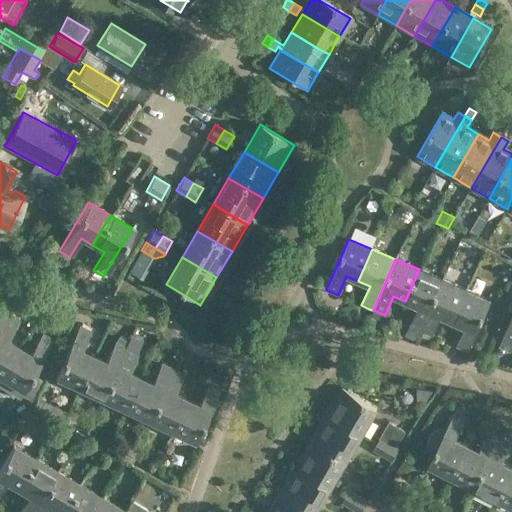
[(419,330),(420,330),(442,279),(419,269),(405,301),(416,306),(404,334),(415,339),(419,330)]
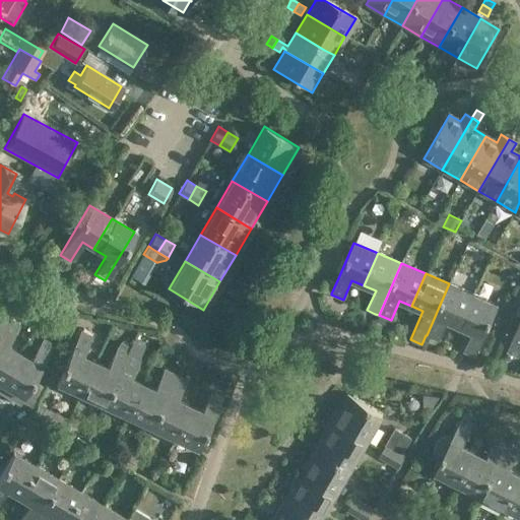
[(325,290),(331,294),(337,280),(331,277),(325,290)]
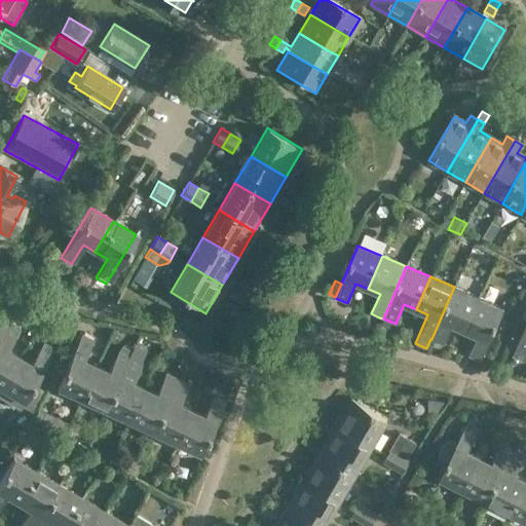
[(464,330),(478,297),(454,287),(431,339),(445,345),(453,326),(464,330)]
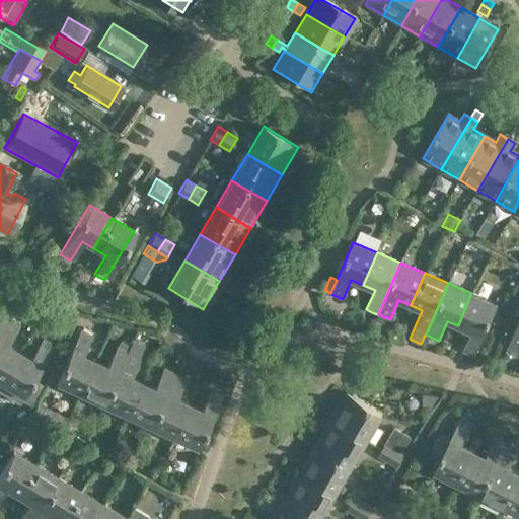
[(496,304),(471,293),(458,325),(470,331),(462,351),(473,356),(496,304)]
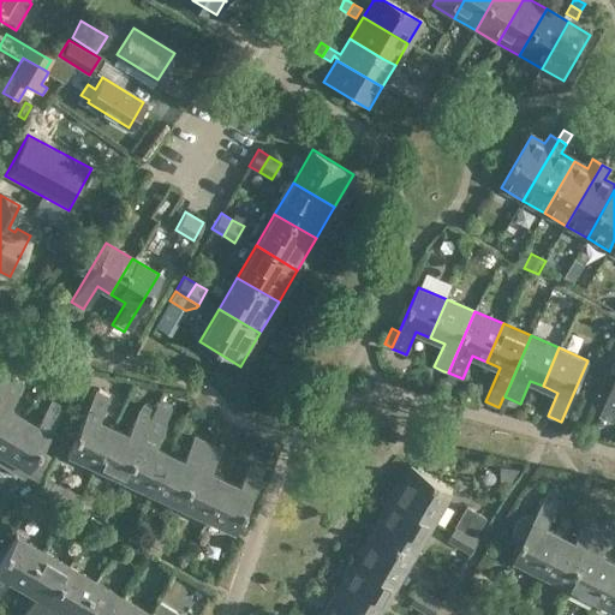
[(9,410),(21,388),(7,381),(0,393),(0,453),(22,417),(9,410)]
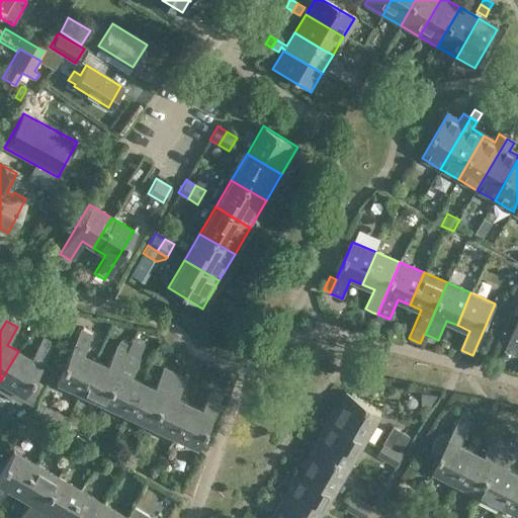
[(517,322),(505,352),(516,357),(517,352),(517,322)]
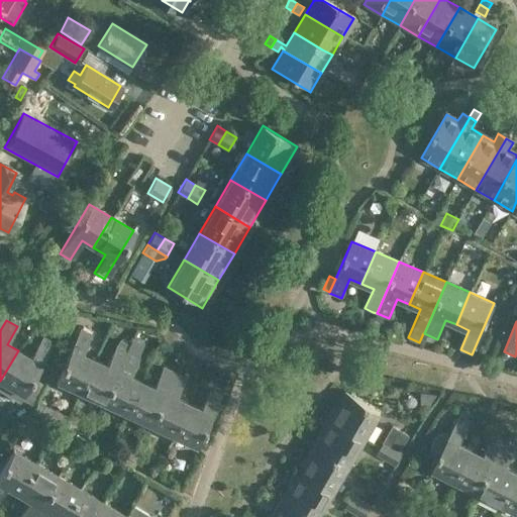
[(91,335),(79,329),(56,380),(79,392),(94,359),(82,354),(91,335)]
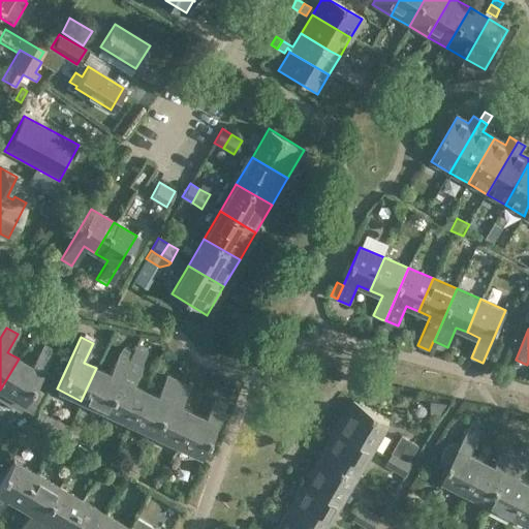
[(31,366),(19,359),(0,390),(24,404),(53,353),(41,347),(31,366)]
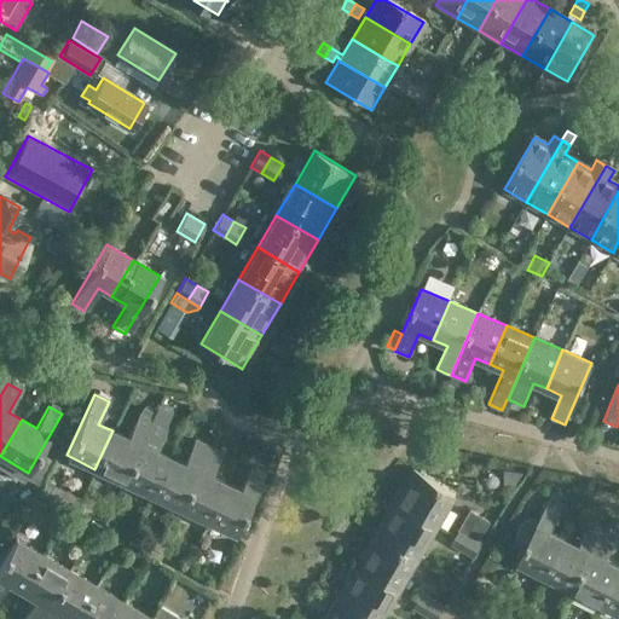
[(143,406),(140,414),(151,418),(155,412),(143,406)]
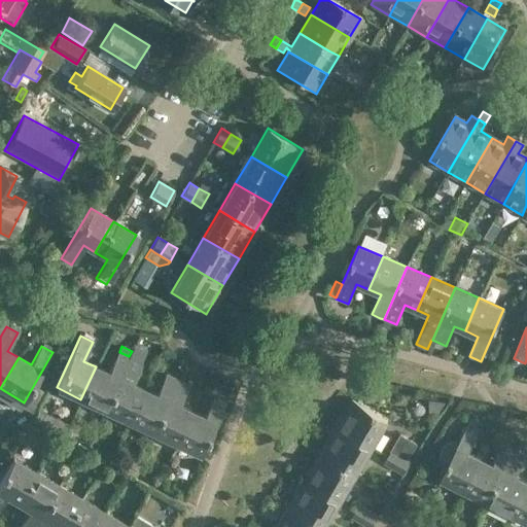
[(80,399),(104,410),(129,358),(117,353),(108,373),(96,366),(80,399)]
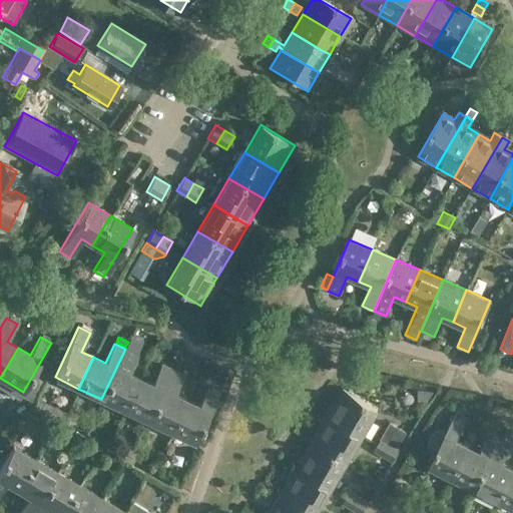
[(127,374),(136,355),(125,349),(101,399),(124,410),(139,379),(127,374)]
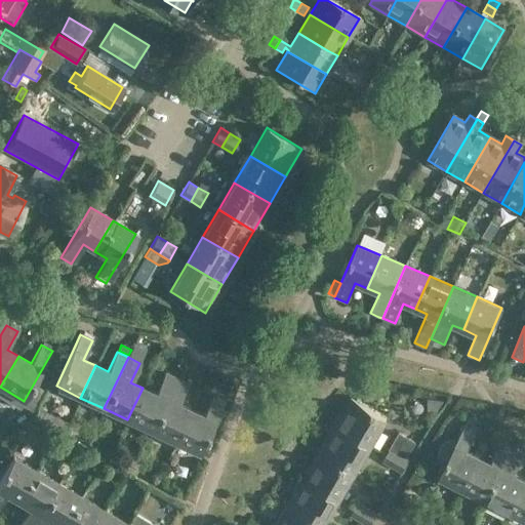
[(155,394),(143,388),(127,419),(151,431),(175,379),(164,374),(155,394)]
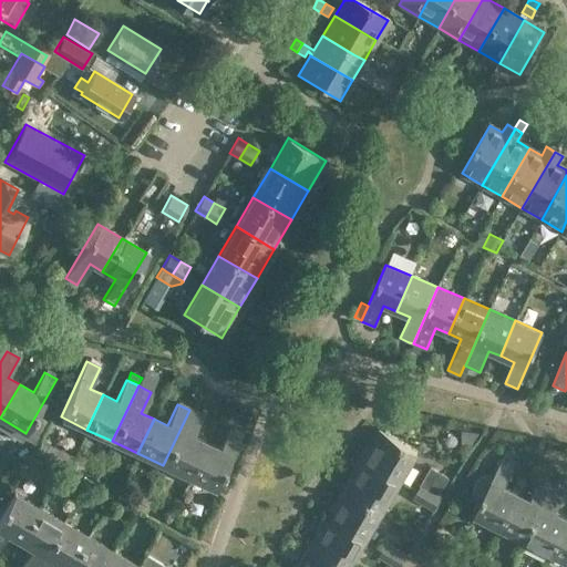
[(163,465),(188,477),(205,443),(192,436),(202,415),(189,410),(163,465)]
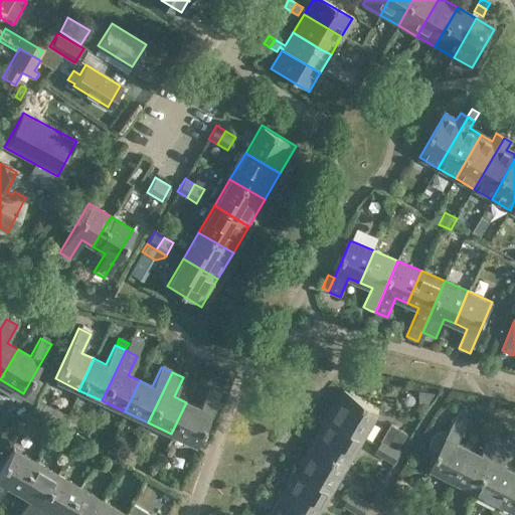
[(328,416),(361,437),(377,409),(343,389),(328,416)]
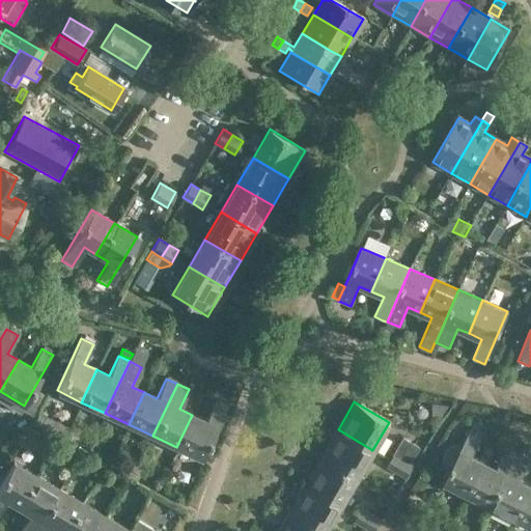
[(217,402),(207,422),(192,415),(176,447),(201,458),(226,407),(217,402)]
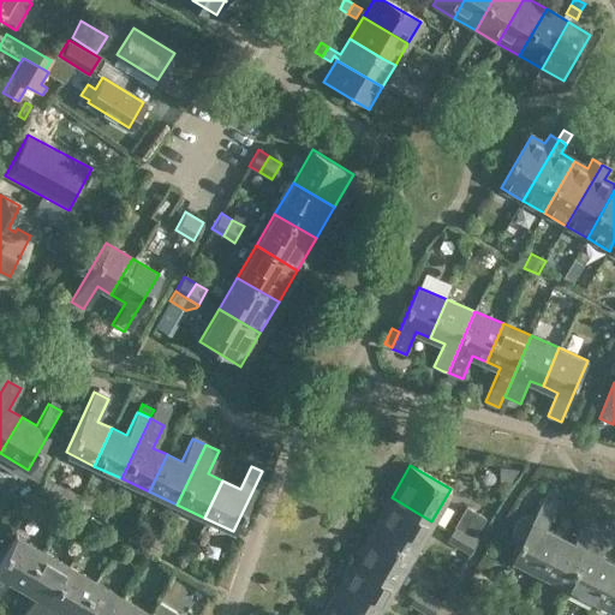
[(551,488),(537,517),(532,514),(527,513),(523,514),(518,518),(514,523),(513,527),(513,532),(515,538),(519,542),(523,544),(515,557),(543,572),(562,535),(548,527),(565,495),(551,488)]
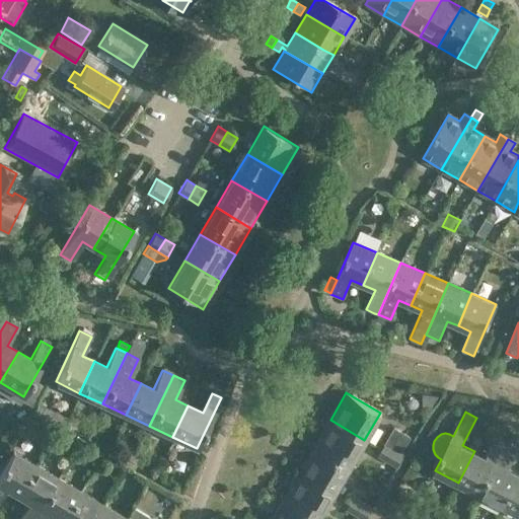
[(62,425),(63,426),(68,416),(60,413),(56,422),(62,425)]
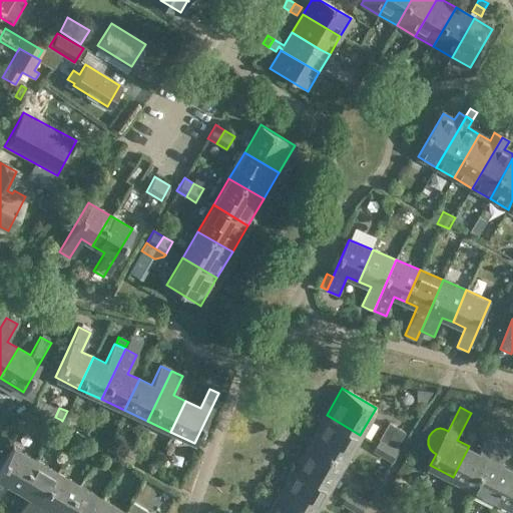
[(320,427),(311,442),(320,447),(345,462),(360,435),(327,415),(320,427)]
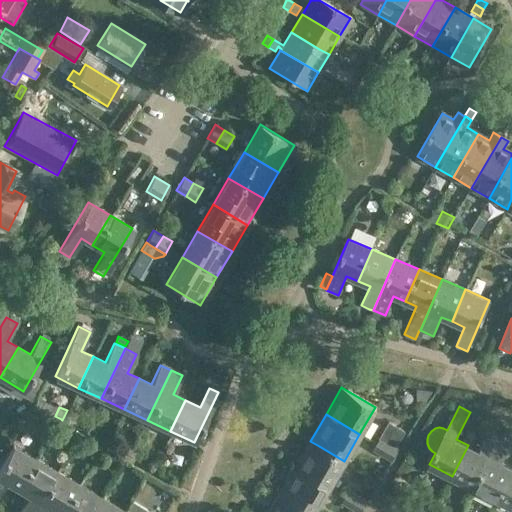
[(390,441),(397,445),(406,431),(389,421),(379,437),(380,438),(373,449),(382,455),(390,441)]
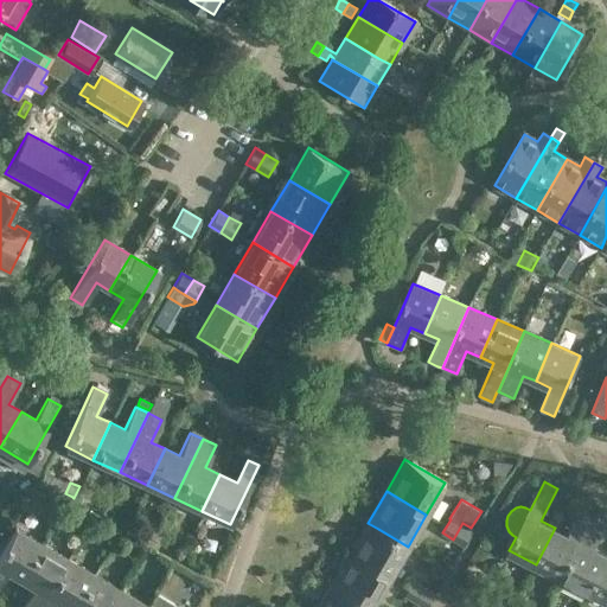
[(555,528),(536,564),(563,579),(593,519),(581,513),(569,535),(555,528)]
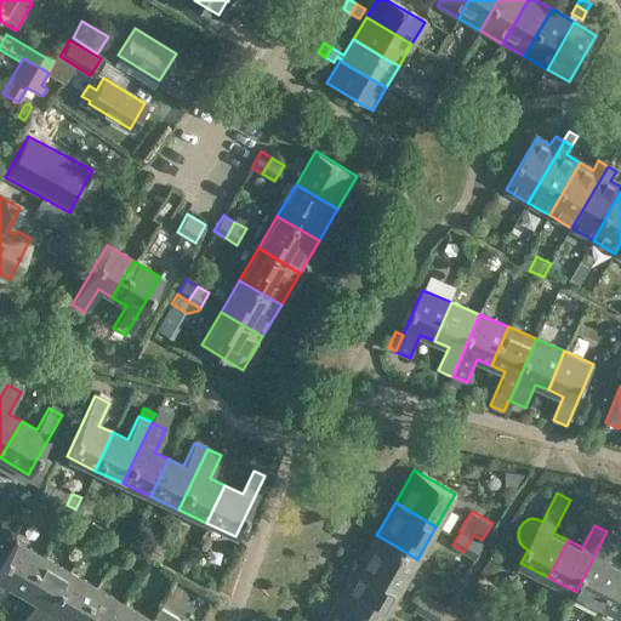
[(576,592),(603,605),(620,570),(620,567),(609,562),(620,539),(607,531),(576,592)]
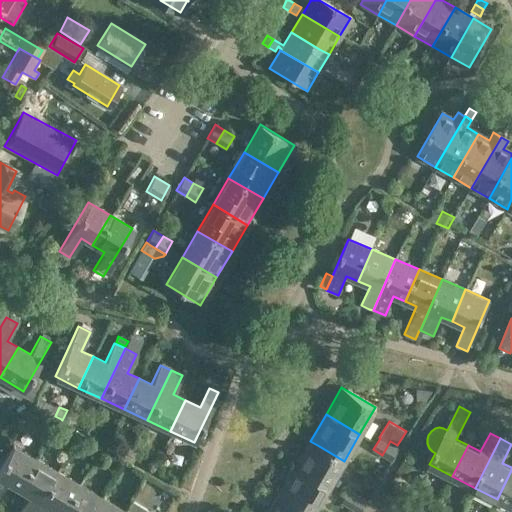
[(319,446),(310,441),(295,467),(319,481),(329,487),(344,461),(319,446)]
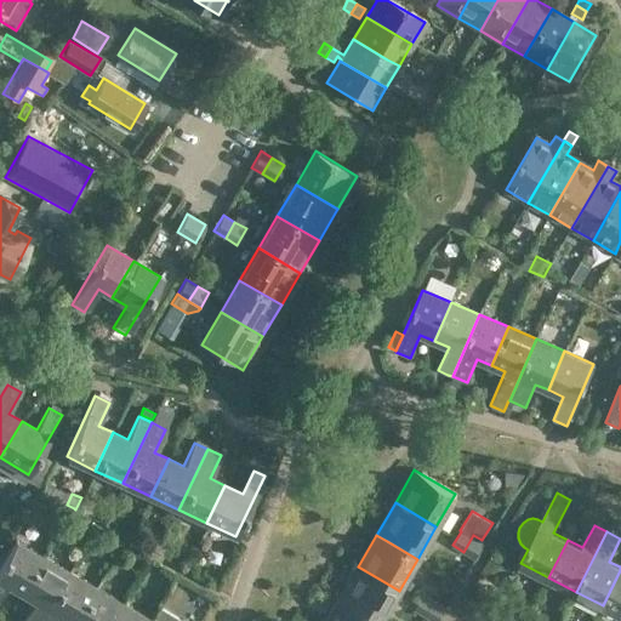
[(473,535),(463,552),(474,559),(485,542),(482,540),(473,535)]
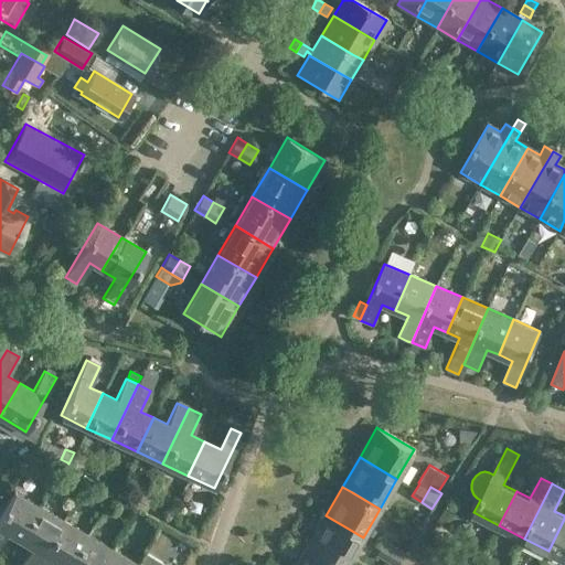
[(19,540),(39,507),(13,492),(0,514),(0,542),(6,533),(19,540)]
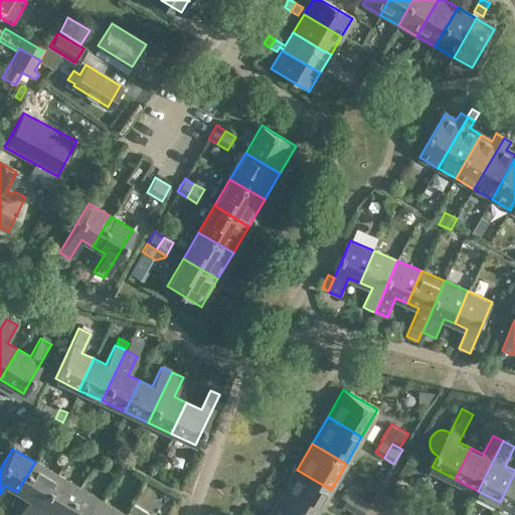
[(32,514),(57,475),(35,462),(17,492),(28,499),(18,514),(32,514)]
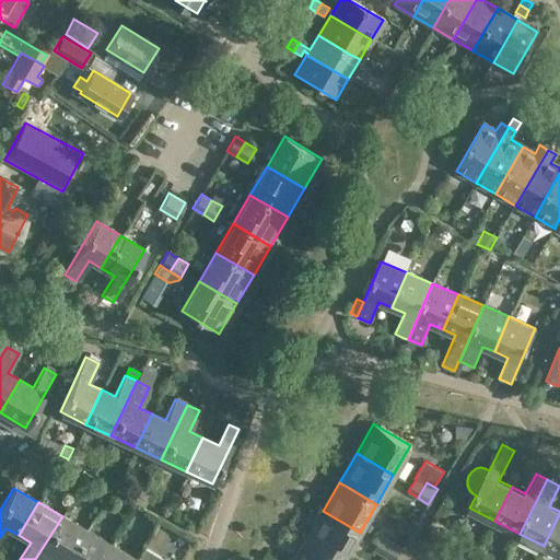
[(323,511),(306,539),(340,559),(342,559),(350,549),(360,533),(349,526),(323,511)]
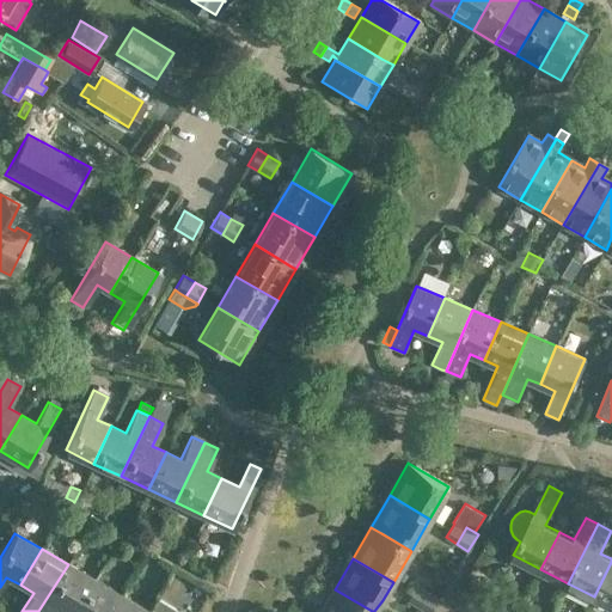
[(611,562),(594,597),(611,605),(611,562)]
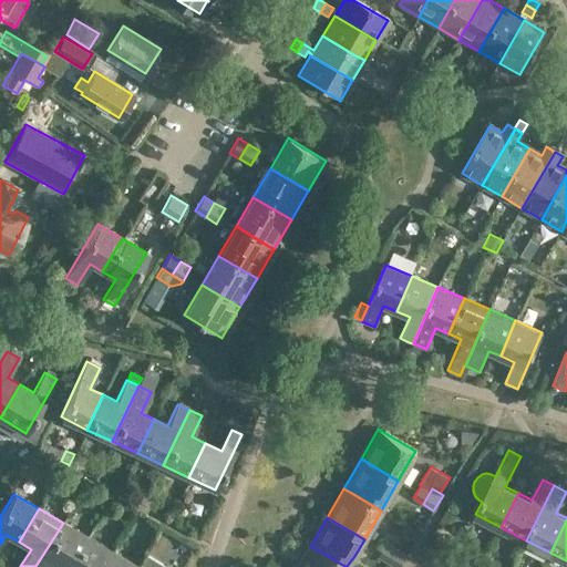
[(63,523),(35,566),(52,566),(55,563),(62,566),(69,566),(86,537),(63,523)]
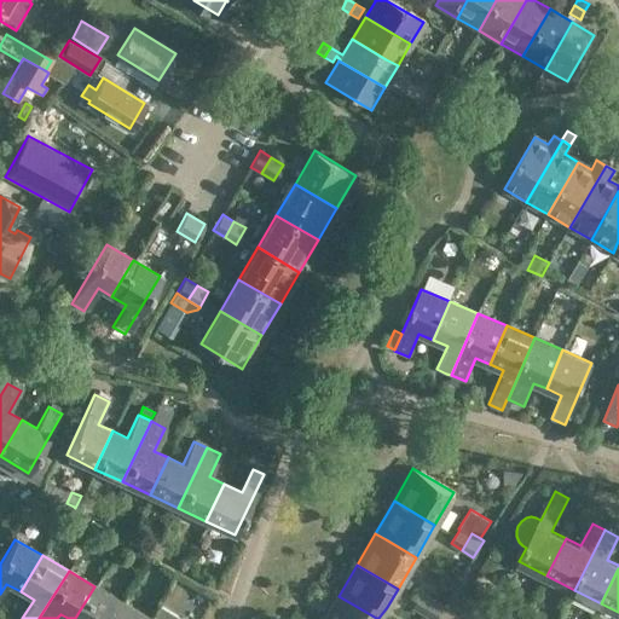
[(111,618),(121,602),(94,586),(75,618),(111,618)]
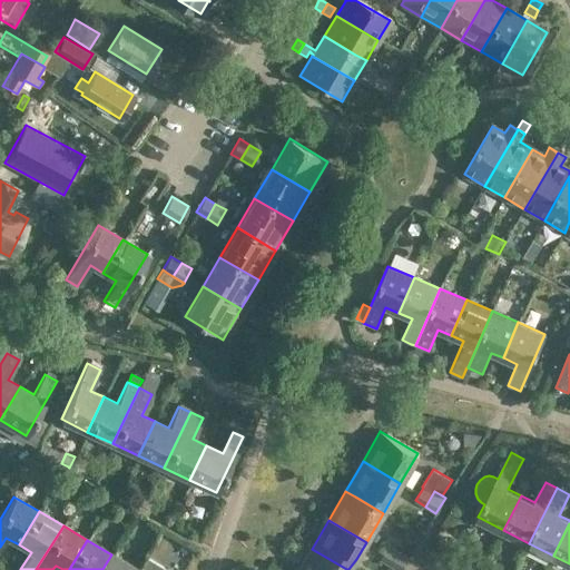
[(400,550),(389,544),(381,559),(391,566),(400,550)]
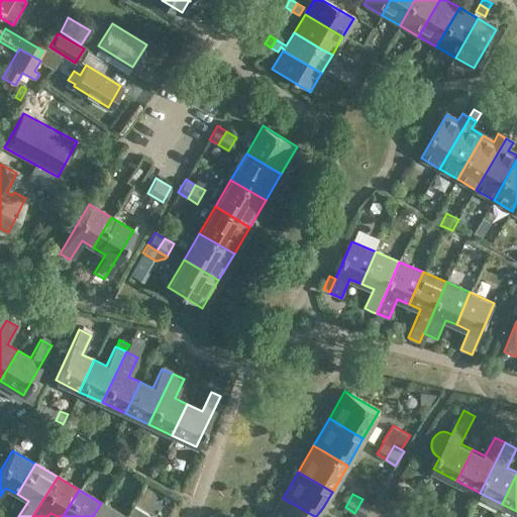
[(314,516),(283,498),(271,516),(314,516)]
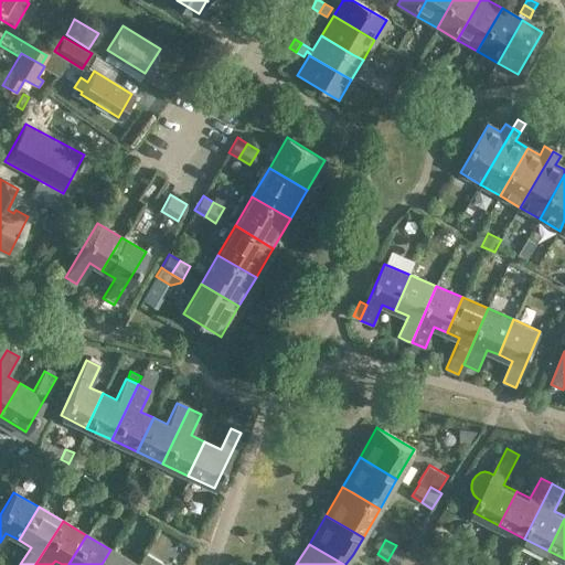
[(398,564),(406,552),(396,545),(387,561),(394,564),(398,564)]
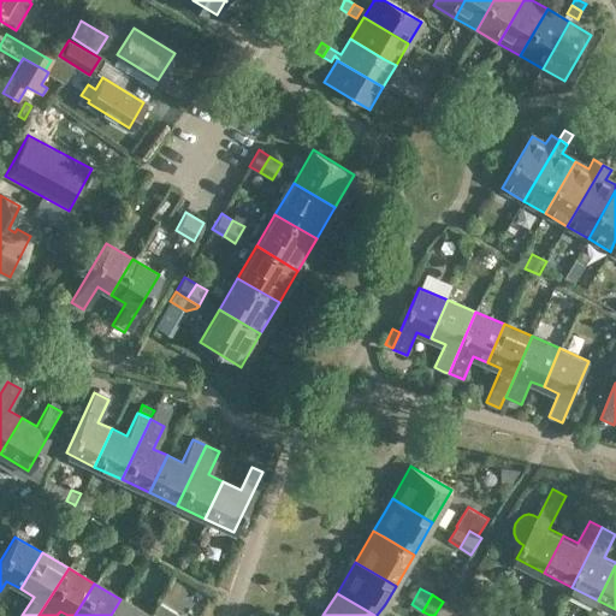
[(146,615),(147,615),(120,599),(111,615),(146,615)]
